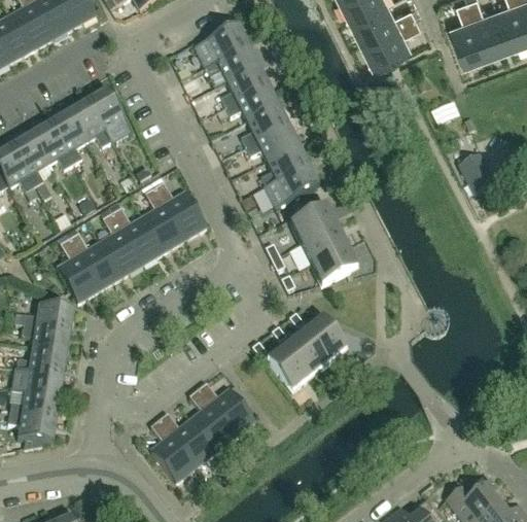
[(51,39),(30,0),(18,0),(23,9),(10,15),(30,51),(51,39)]
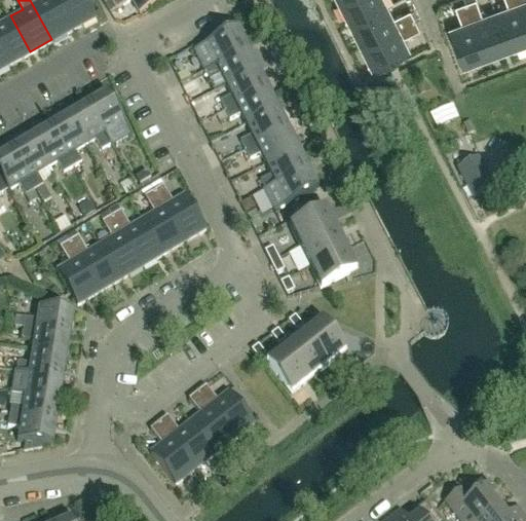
[(73,28),(58,0),(30,0),(51,39),(73,28)]
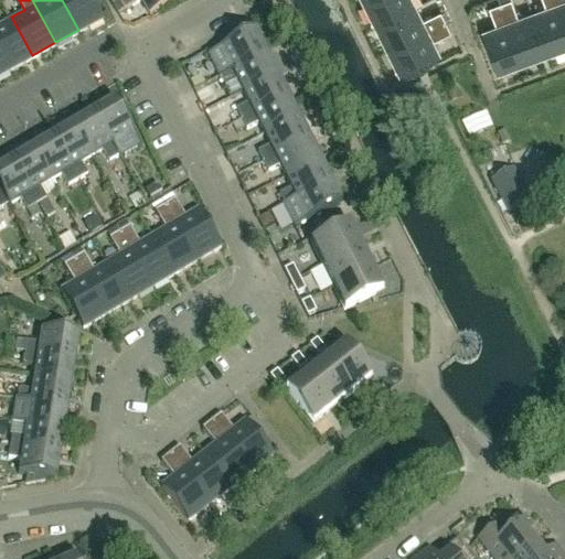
[(103,17),(93,0),(62,0),(78,30),(103,17)]
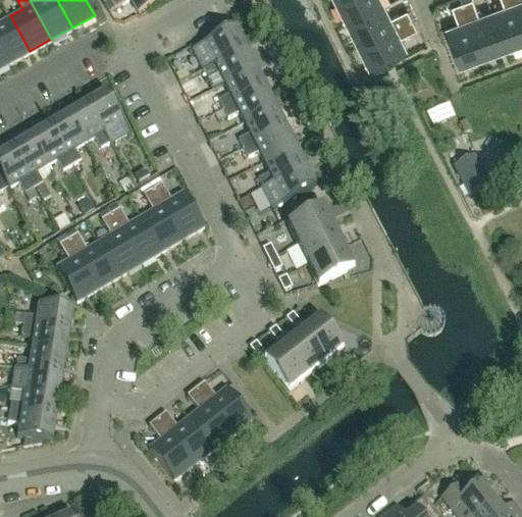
[(138,9),(153,0),(111,0),(114,6),(125,0),(133,0),(138,9)]
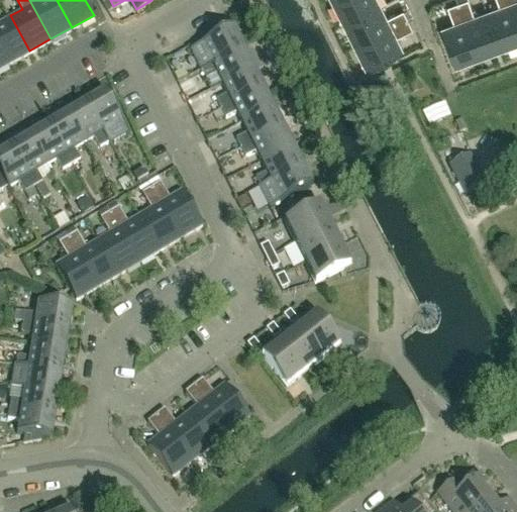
[(380,2),(379,0),(334,0),(344,20),(380,2)]
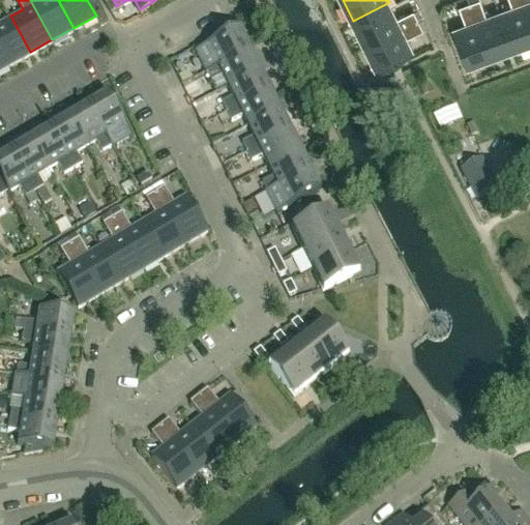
[(490,55),(470,0),(464,0),(459,2),(465,20),(451,25),(466,63),(490,55)]
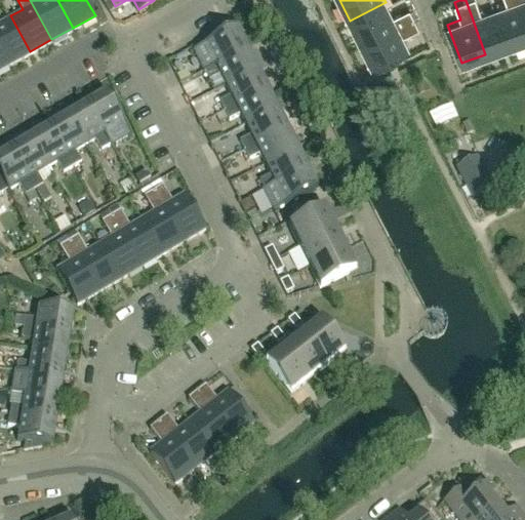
[(508,45),(494,8),(481,12),(476,0),(466,0),(485,54),(508,45)]
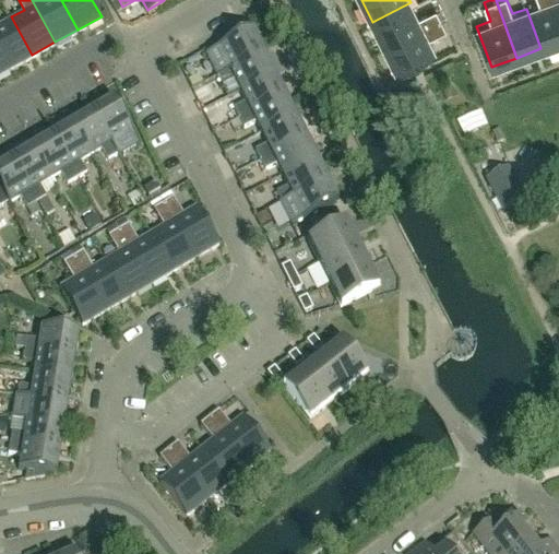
[(558,42),(558,23),(550,0),(538,0),(539,3),(526,9),(540,48),(558,42)]
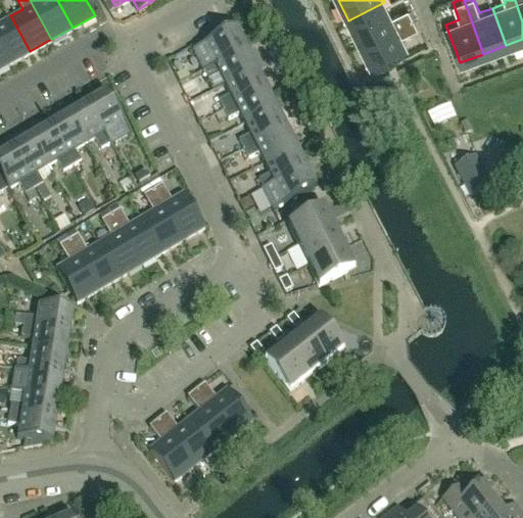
[(359,42),(412,15),(408,6),(390,14),(384,2),(348,20),(359,42)]
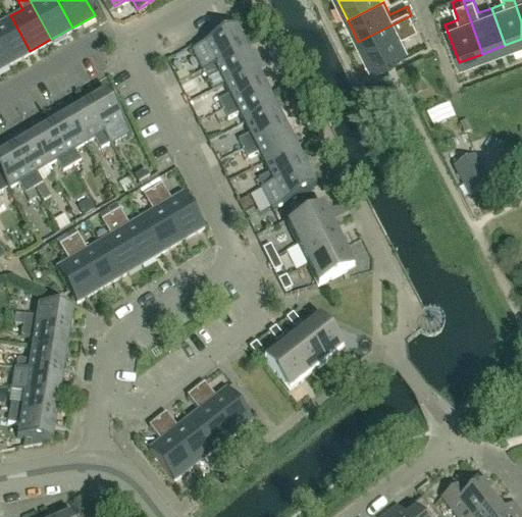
[(432,6),(436,18),(450,14),(447,2),(432,6)]
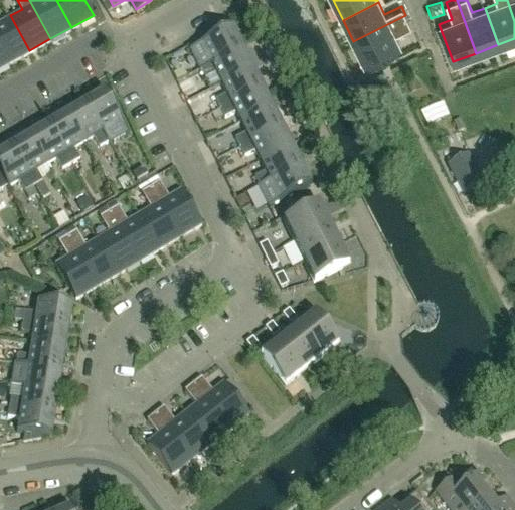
[(29,50),(10,15),(0,20),(0,46),(8,61),(29,50)]
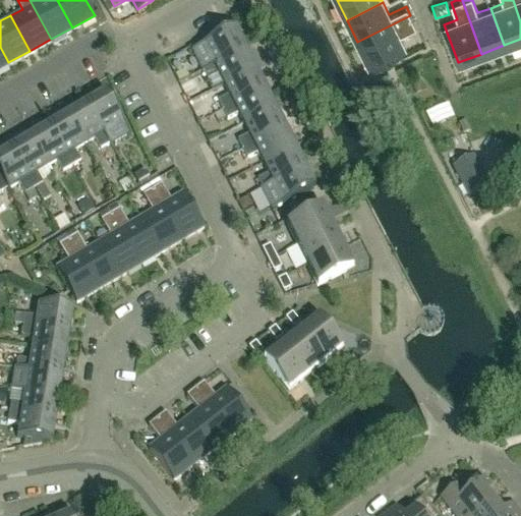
[(404,46),(398,34),(415,24),(410,15),(357,42),(368,64),(404,46)]
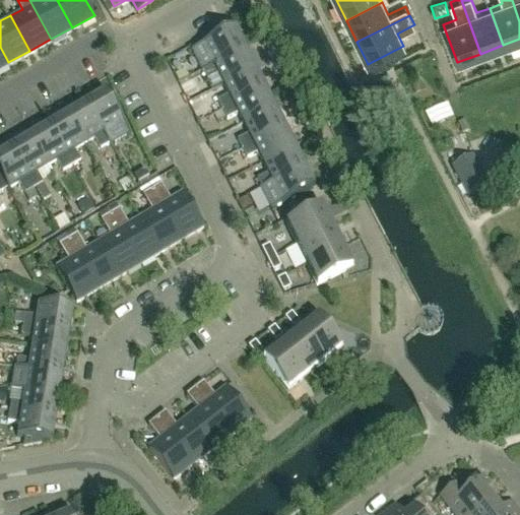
[(243,46),(233,26),(193,47),(202,67),(243,46)]
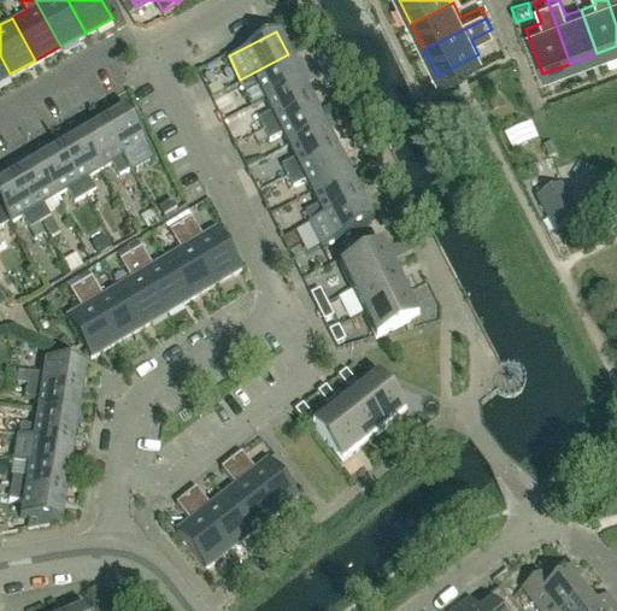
[(265,95),(300,78),(288,54),(240,80),(246,89),(259,83),(265,95)]
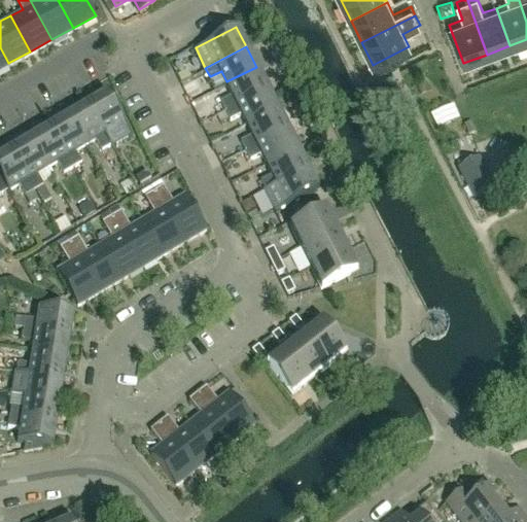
[(0,67),(8,63),(0,47),(0,67)]
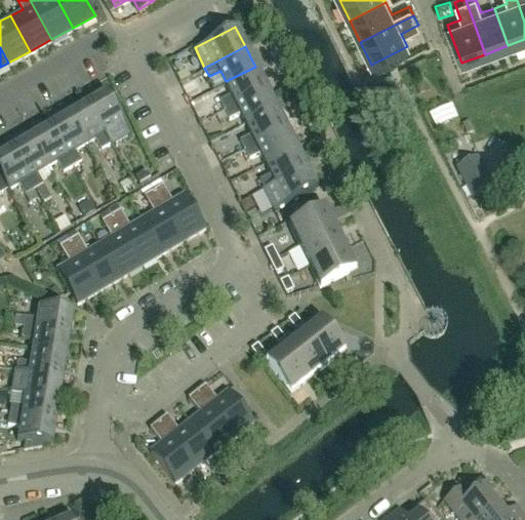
[(189,74),(186,67),(175,72),(179,79),(189,74)]
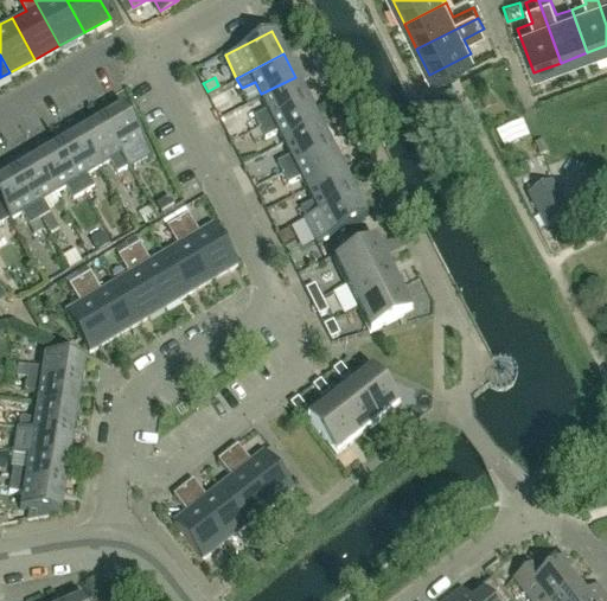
[(260,123),(307,100),(295,77),(261,94),(268,106),(254,113),(260,123)]
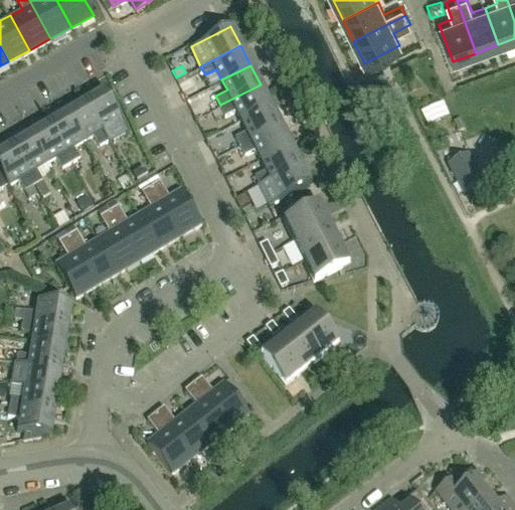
[(271,104),(261,85),(220,105),(223,112),(224,114),(236,108),(241,119),(271,104)]
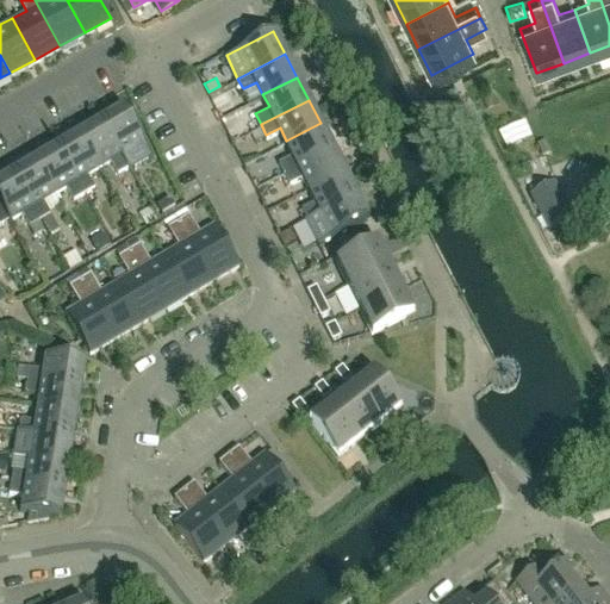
[(150,150),(124,105),(101,118),(128,164),(150,150)]
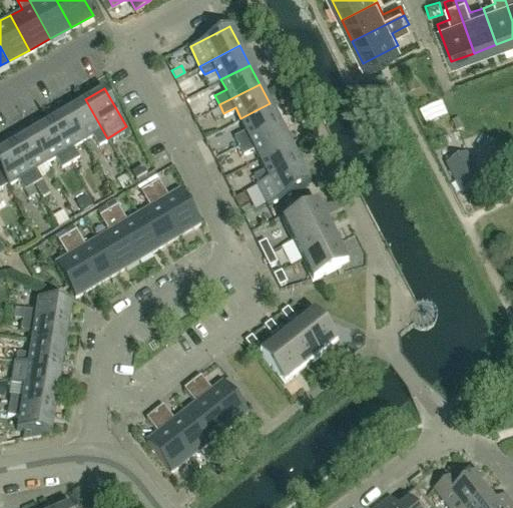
[(107,138),(85,99),(66,110),(82,138),(92,132),(99,143),(107,138)]
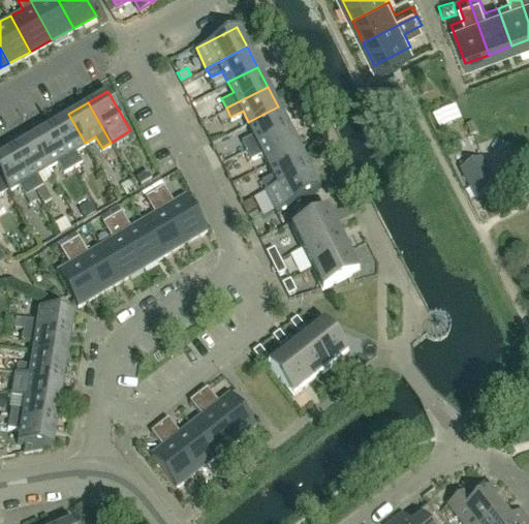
[(287,127),(278,106),(248,122),(253,132),(242,139),(246,148),(287,127)]
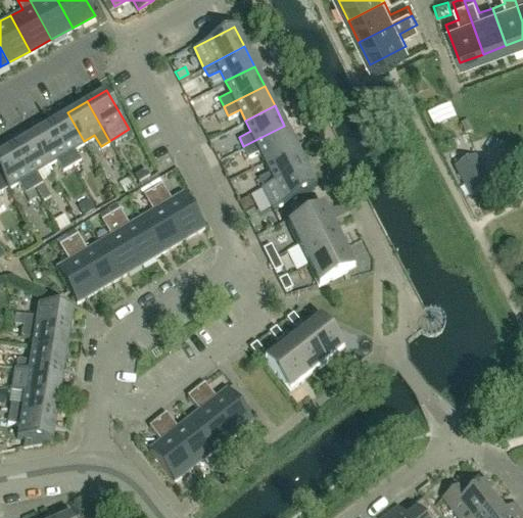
[(224,106),(215,111),(218,118),(227,113),(224,106)]
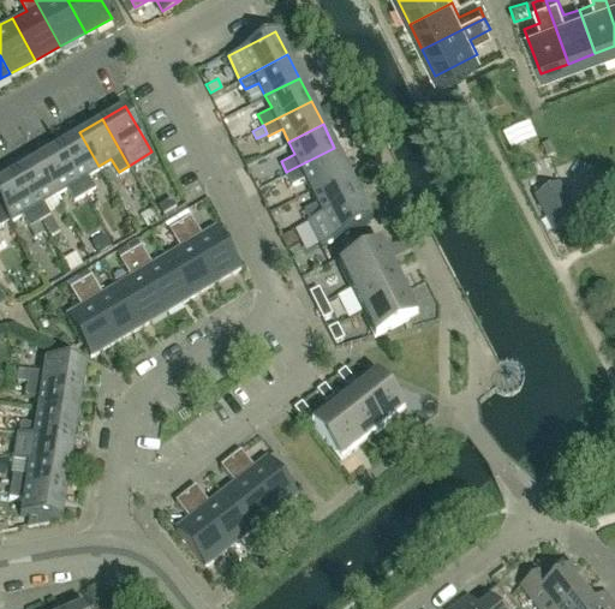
[(99,166),(79,132),(57,145),(84,192),(95,186),(87,173),(99,166)]
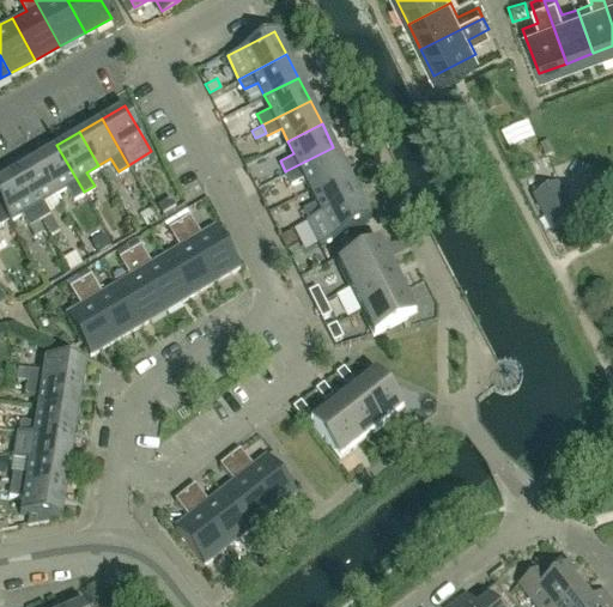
[(84,192),(56,145),(35,158),(54,192),(66,184),(74,198),(84,192)]
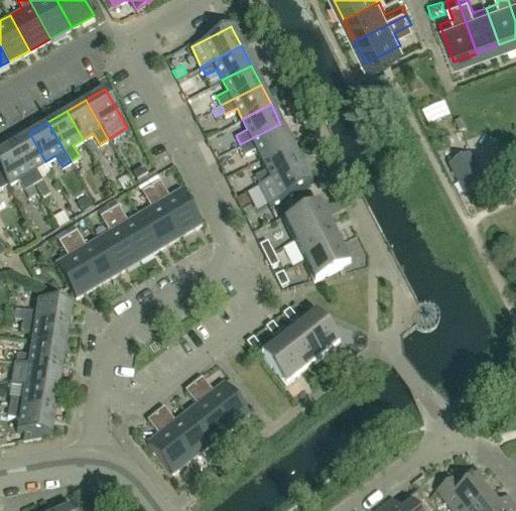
[(261,157),(290,143),(280,124),(240,144),(245,153),(256,147),(261,157)]
